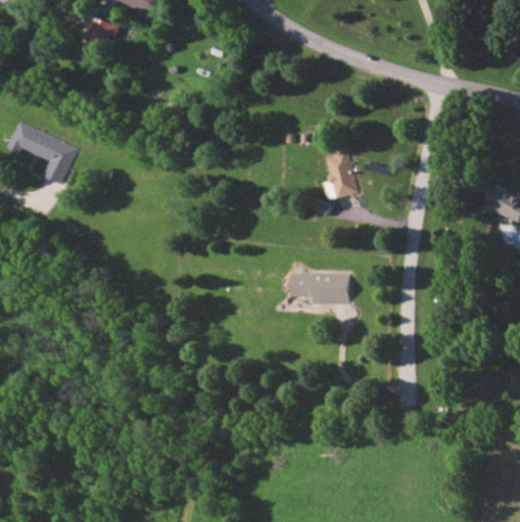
[(115,26),(92,16),(82,44),(104,52),(115,26)]
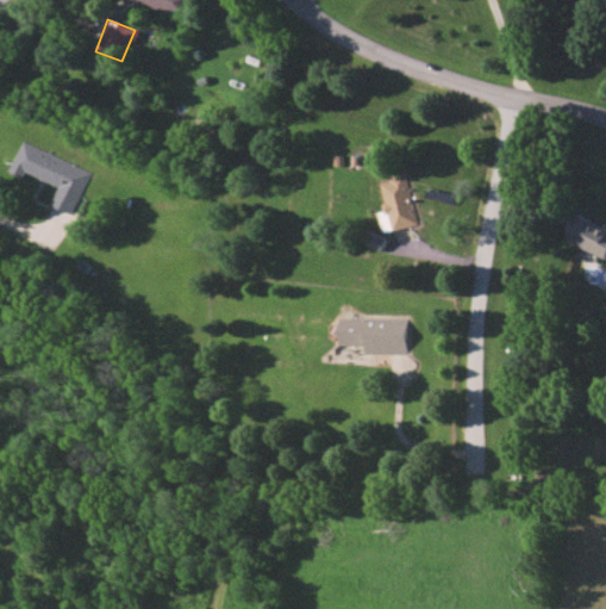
[(91,172),(23,143),(10,172),(24,179),(26,173),(58,187),(50,206),(73,215),(91,172)]
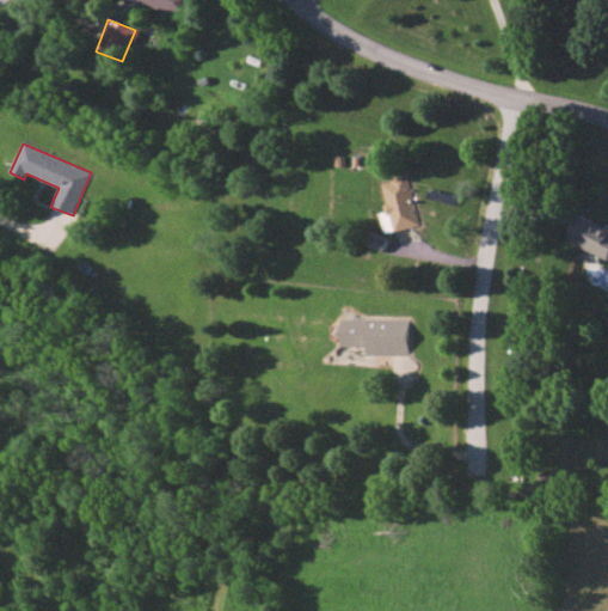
[(417,227),(407,177),(379,182),(385,213),(378,214),(382,233),(417,227)]
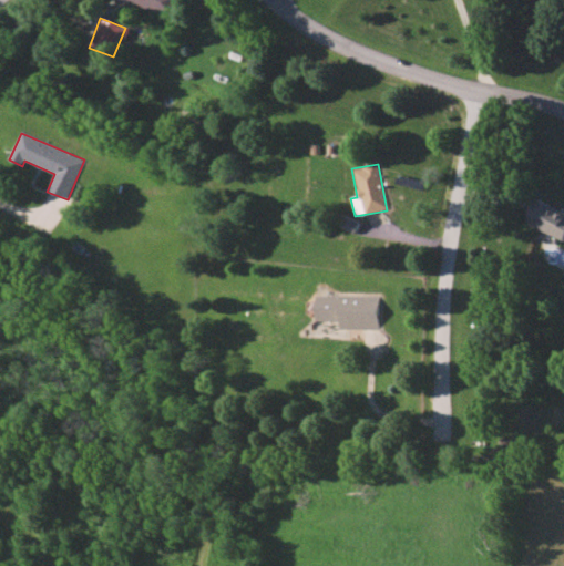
[(563,212),(535,199),(524,223),(563,240),(563,212)]
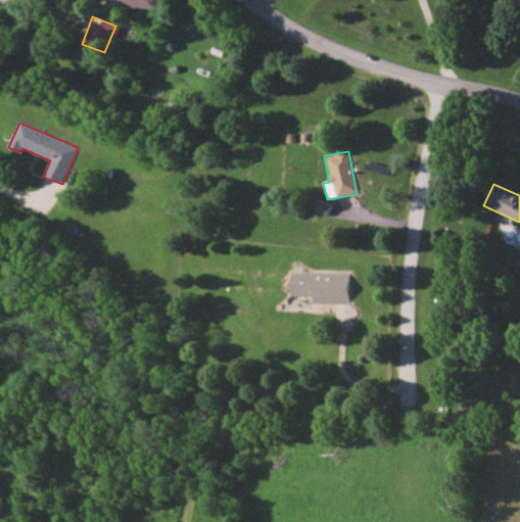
[(347,304),(347,274),(289,273),(289,296),(311,296),(310,303),(347,304)]
